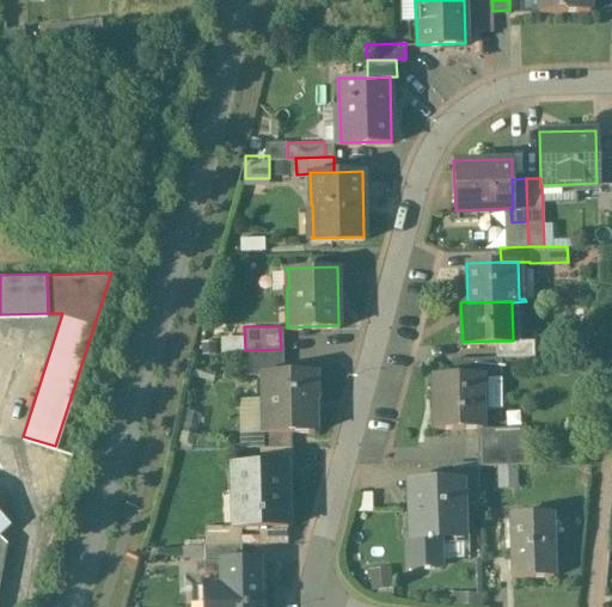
[(533,338),(513,338),(513,341),(495,341),(495,355),(500,355),(533,354),(533,338)]
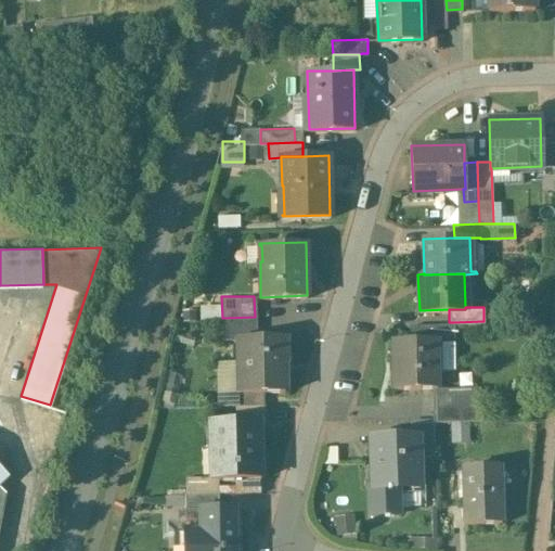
[(255,317),(222,318),(222,338),(237,338),(237,337),(255,336),(255,317)]
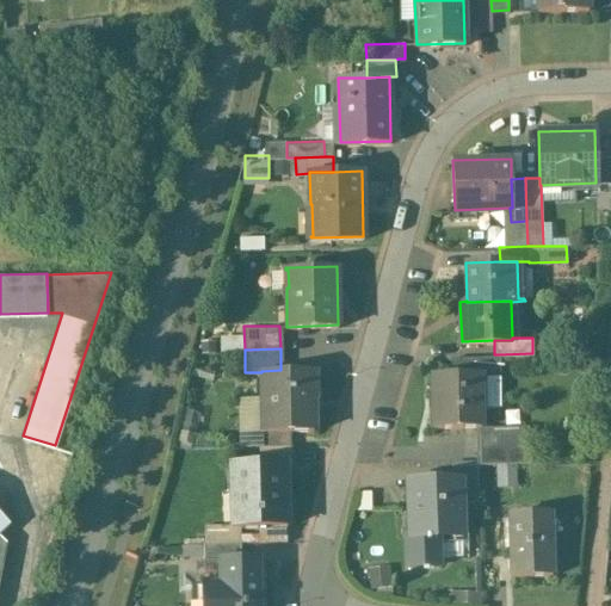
[(494,354),(457,356),(458,372),(480,372),(480,373),(499,373),(499,354),(494,354)]
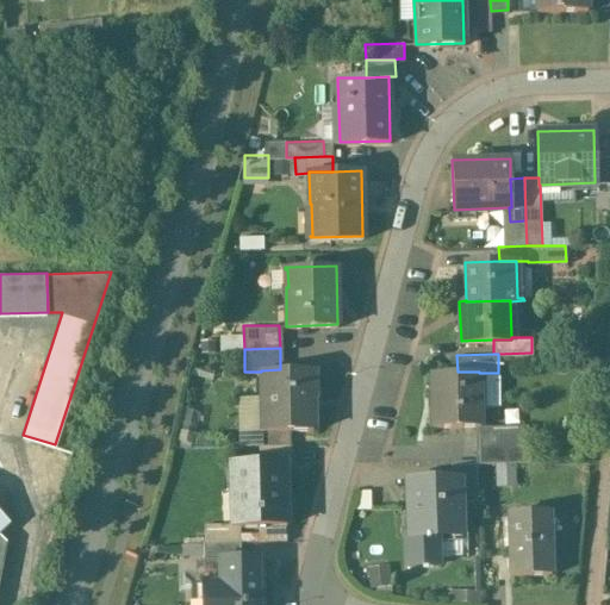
[(315,394),(313,368),(280,369),(261,370),(261,372),(262,430),(312,428),(312,395),(315,394)]
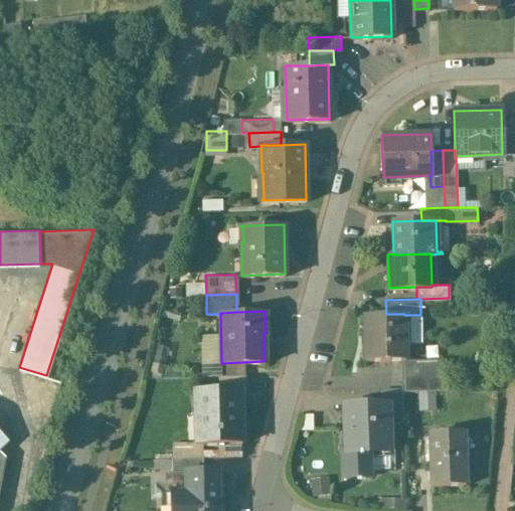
[(386,314),(364,315),(364,359),(405,358),(404,315),(404,314),(386,314)]
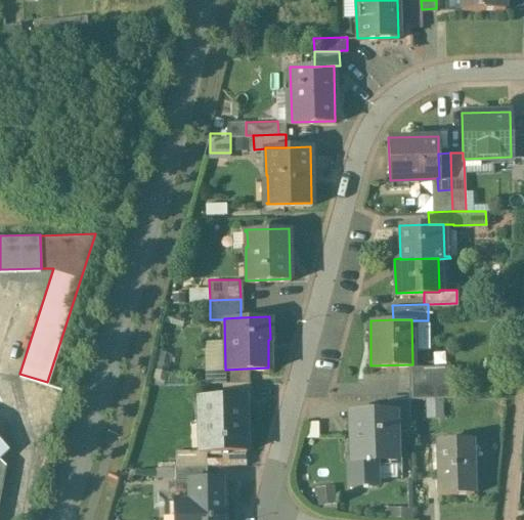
[(453,370),(411,371),(411,397),(453,395),(453,370)]
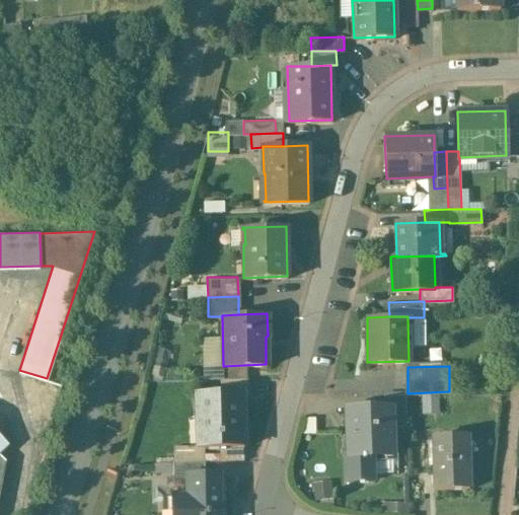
[(247,377),(220,378),(220,392),(242,391),(242,392),(248,392),(247,377)]
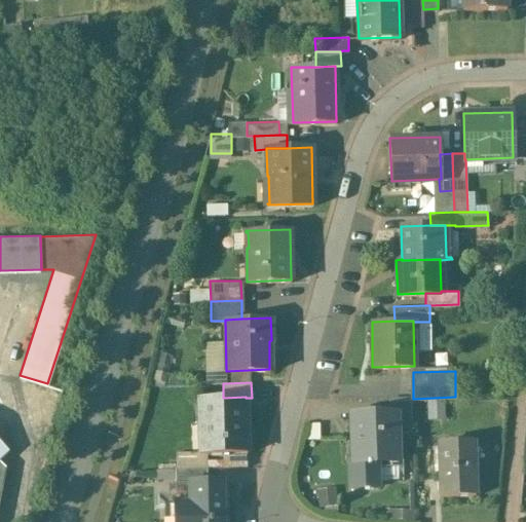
[(246,398),(246,397),(223,398),(198,398),(199,450),(199,452),(207,451),(222,451),(247,451),(248,451),(246,398)]
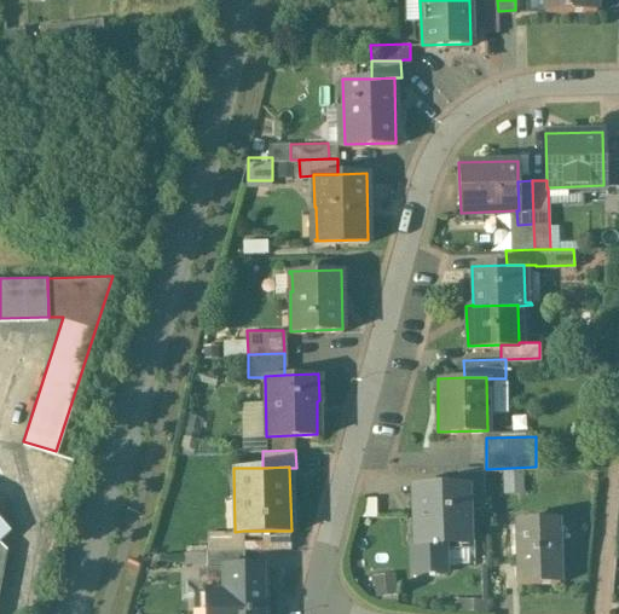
[(484,492),(484,469),(457,469),(457,484),(467,484),(467,492),(484,492)]
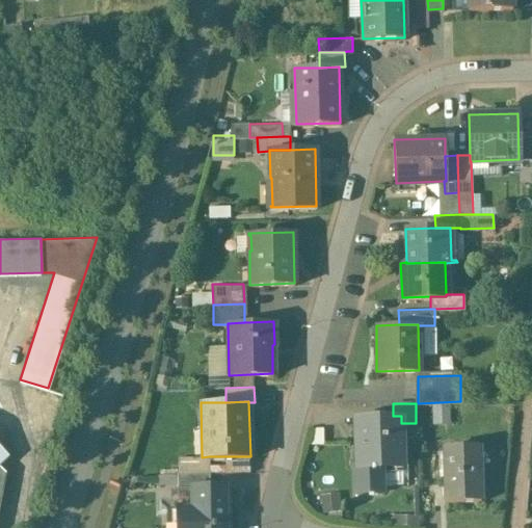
[(401,423),(401,416),(393,416),(355,417),(356,466),(353,466),(354,491),(381,490),(381,465),(400,464),(400,480),(402,480),(401,464),(402,464),(401,436),(401,423)]
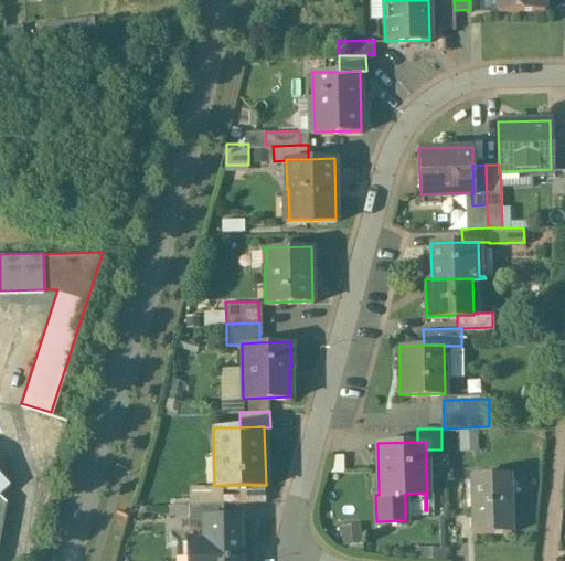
[(443,463),(441,450),(426,450),(426,463),(443,463)]
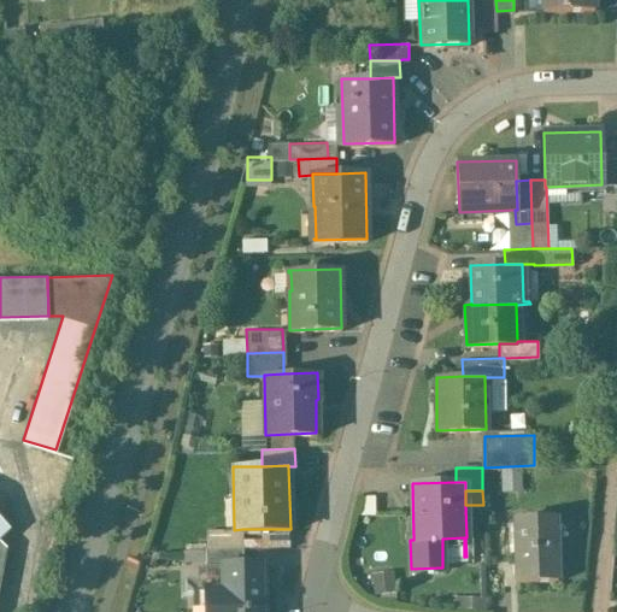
[(556,516),(513,517),(513,518),(515,518),(516,559),(515,559),(515,560),(516,560),(516,578),(516,580),(557,578),(556,516)]
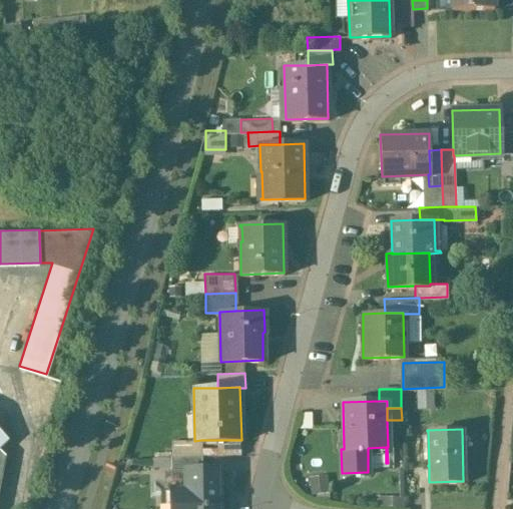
[(194,441),(194,439),(171,439),(171,455),(202,454),(201,440),(194,441)]
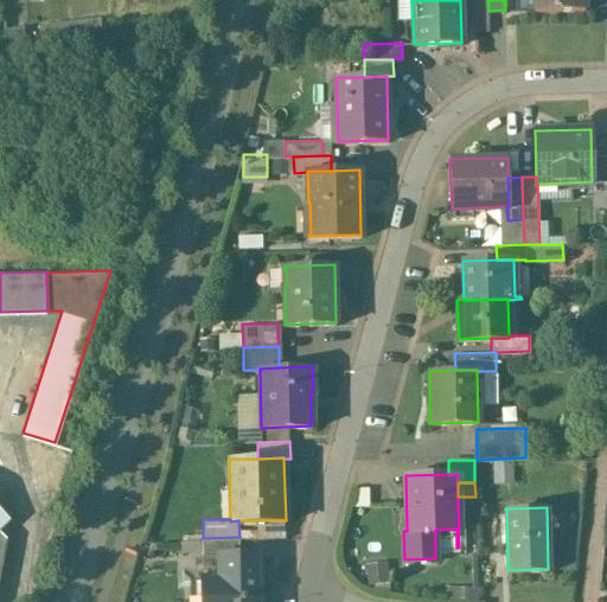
[(285,536),(285,520),(256,520),(257,537),(285,536)]
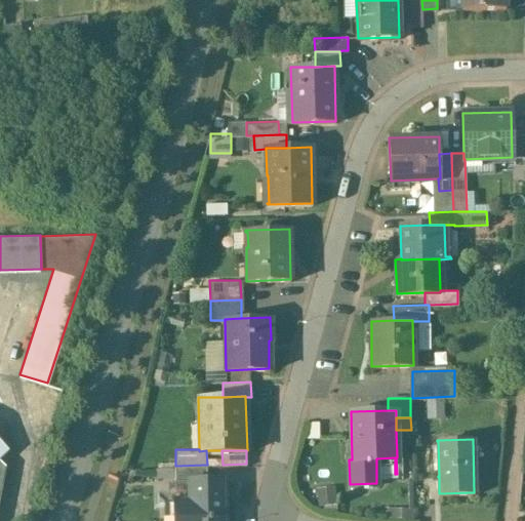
[(207,479),(207,465),(175,466),(175,481),(189,480),(207,479)]
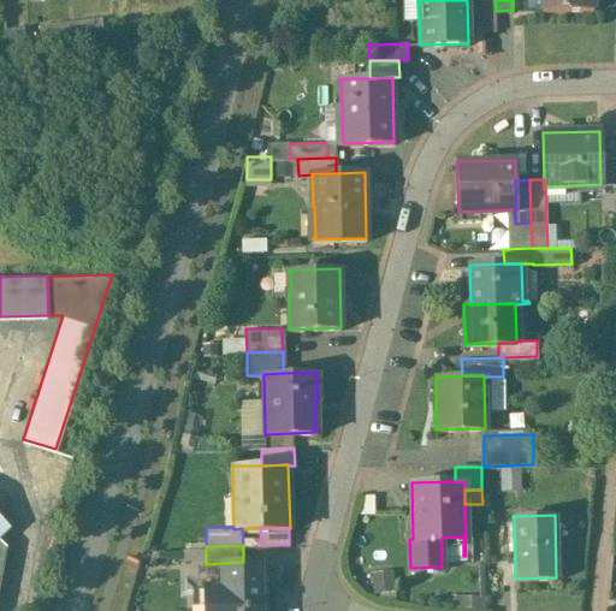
[(264,610),(262,562),(243,562),(221,563),(206,564),(197,564),(197,586),(193,586),(193,610),(264,610)]
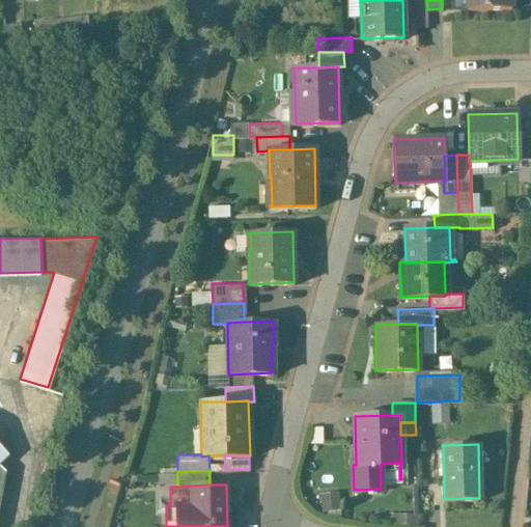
[(337,492),(322,494),(324,509),(326,509),(339,507),(337,492)]
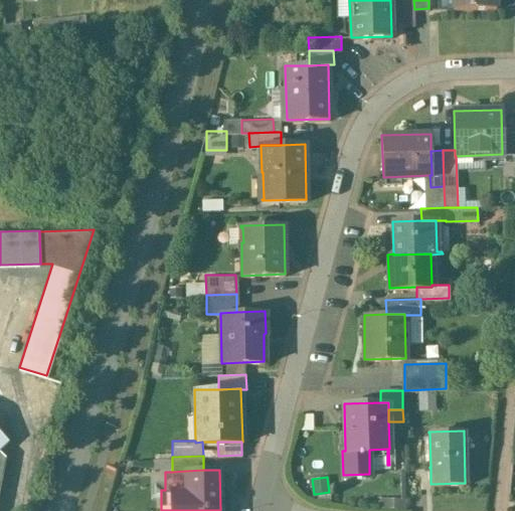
[(387,497),(379,496),(379,506),(387,506),(387,497)]
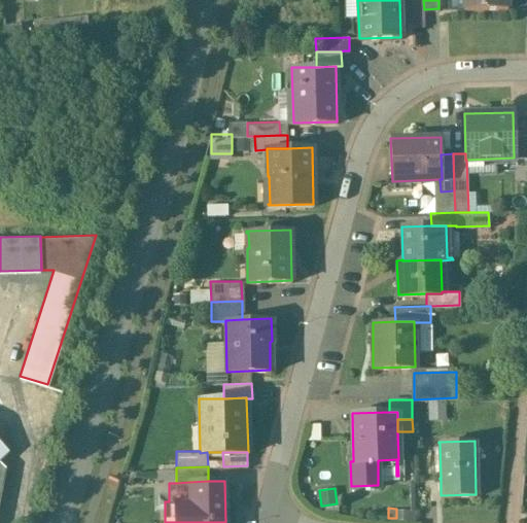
[(408,509),(396,509),(396,518),(408,518),(408,509)]
